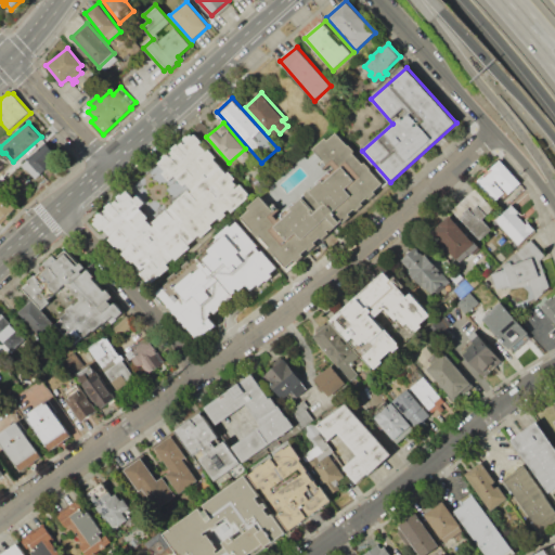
[(250,206),(253,209),(244,218),(288,269),(386,183),(339,130),(326,141),(324,138),(311,149),(324,164),(319,168),(324,175),(280,214),(283,219),(274,227),(266,217),(273,211),(260,197),(250,206)]
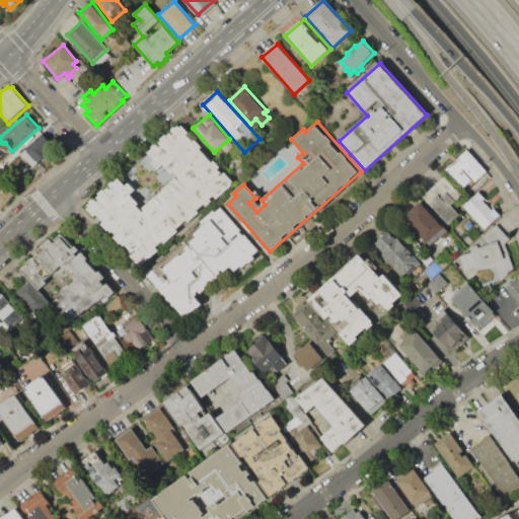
[(157,250),(154,247),(161,240),(163,242),(176,231),(174,228),(184,219),(188,222),(198,213),(196,210),(203,204),(206,206),(211,201),(209,199),(213,196),(215,199),(234,182),(224,171),(221,174),(217,169),(220,167),(214,160),(211,162),(200,149),(202,147),(196,140),(193,142),(187,134),(189,132),(181,124),(167,136),(166,134),(161,139),(162,140),(149,152),(155,159),(152,161),(158,168),(163,164),(175,178),(142,208),(130,195),(136,190),(129,182),(126,184),(120,178),(106,190),(105,189),(99,194),(100,195),(84,209),(92,217),(95,214),(98,218),(100,216),(105,221),(102,224),(140,266),(157,250)]
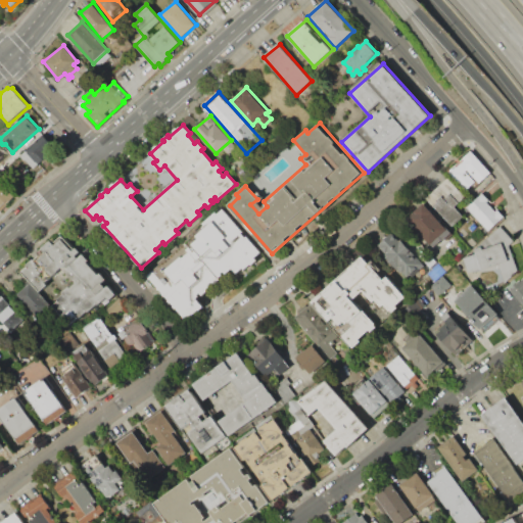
[(45,135),(57,150),(34,170),(20,154),(45,135)]
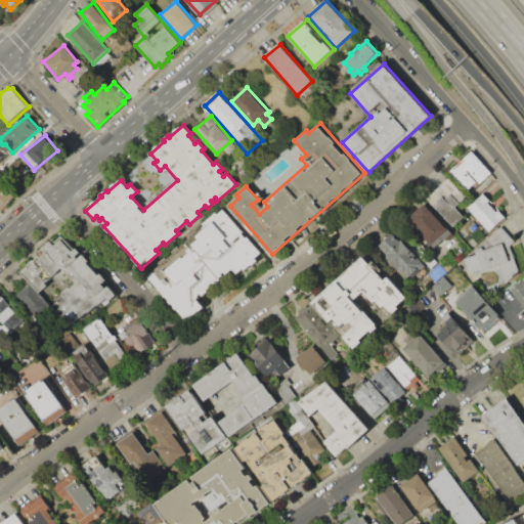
[(449,172),(473,149),(494,172),(481,184),(477,181),(467,190),(449,172)]
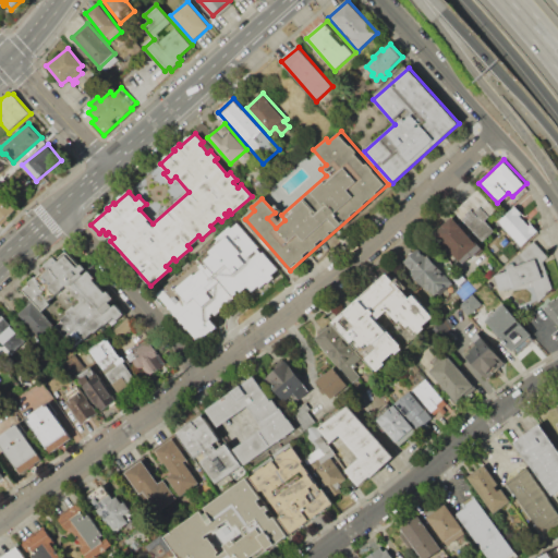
[(478,189),(497,210),(485,220),(496,233),(484,244),(455,210),(478,189)]
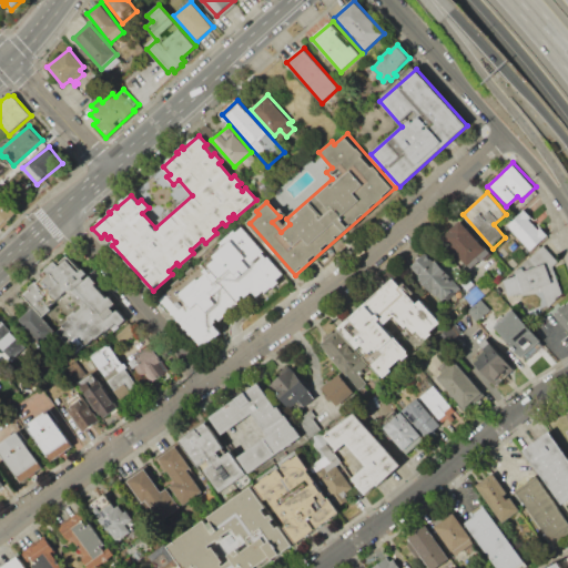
[(0,204),(10,215),(0,224),(0,204)]
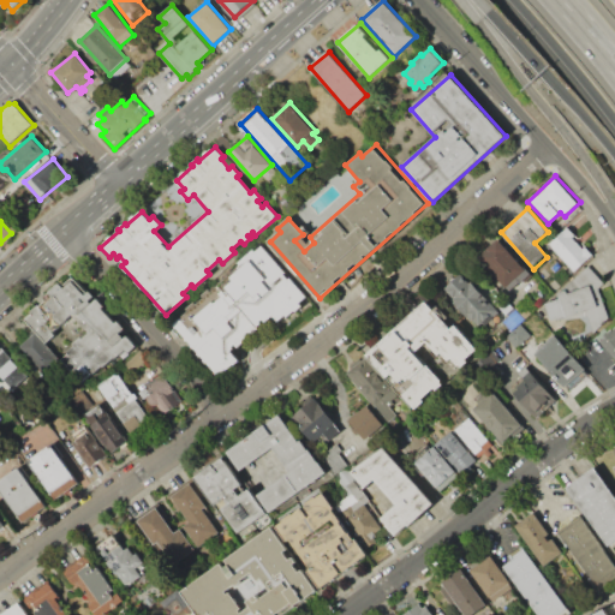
[(548,244),(573,273),(595,254),(587,246),(584,250),(572,237),(575,233),(568,225),(548,244)]
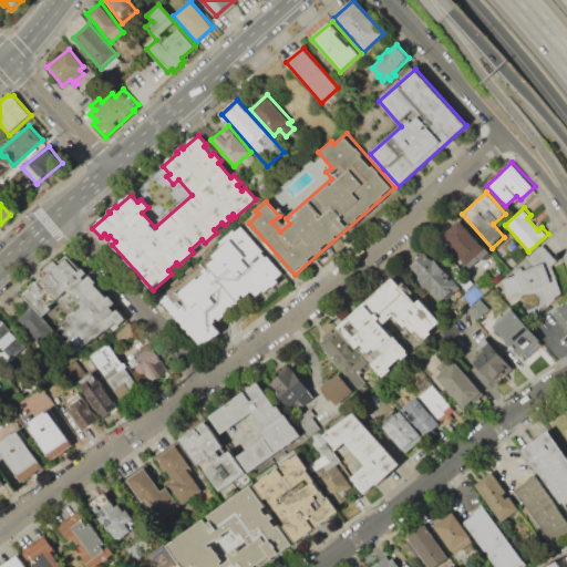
[(442,236),(470,268),(488,251),(461,220),(442,236)]
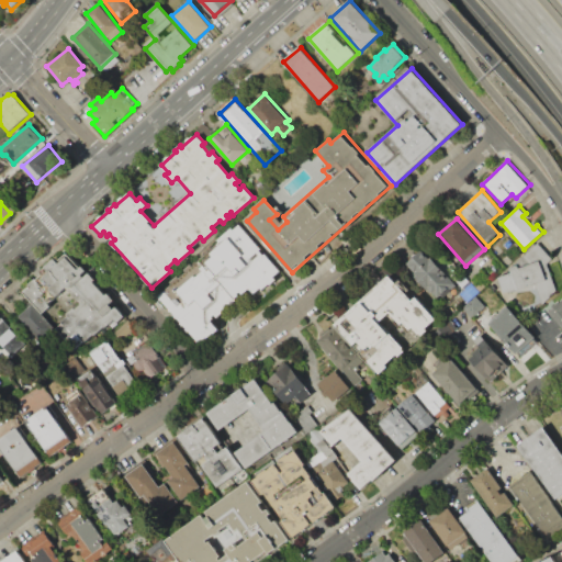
[(155,295),(199,348),(221,329),(213,321),(251,288),(254,291),(260,284),(262,287),(269,281),(271,283),(276,280),(272,276),(278,271),(238,225),(233,231),(229,226),(214,239),(216,242),(213,244),(211,242),(199,251),(202,255),(197,259),(194,256),(165,281),(167,284),(155,295)]
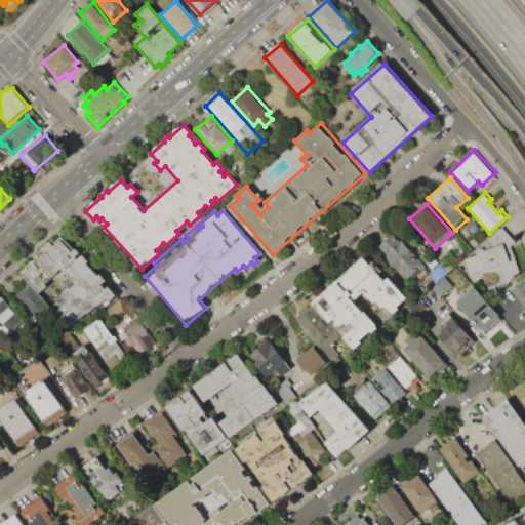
[(466,258),(477,254),(475,250),(481,248),(502,227),(517,240),(510,247),(520,271),(508,284),(501,269),(470,273),(466,258)]
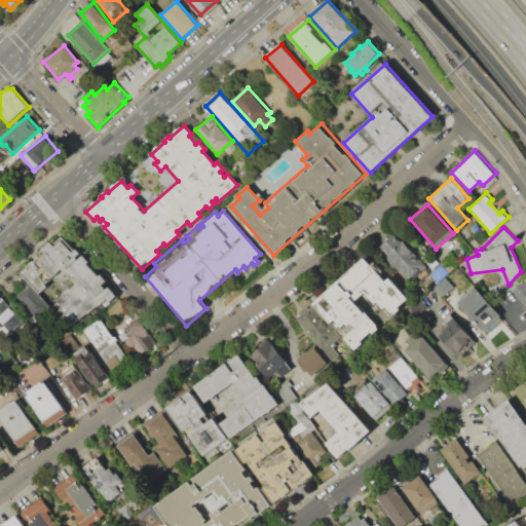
[(411,283),(427,267),(397,232),(380,247),(411,283)]
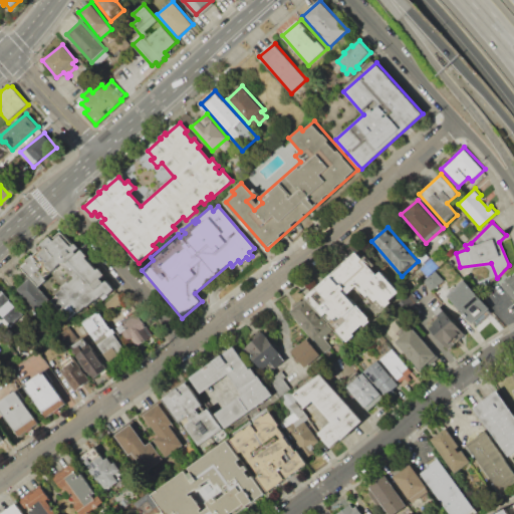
[(22,267),(71,325),(115,287),(67,230),(22,267)]
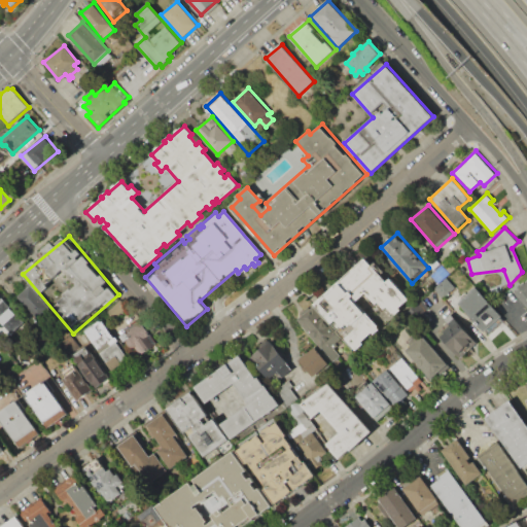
[(353,351),(313,305),(365,258),(387,283),(391,279),(411,301),(391,317),(369,292),(358,302),(381,327),(353,351)]
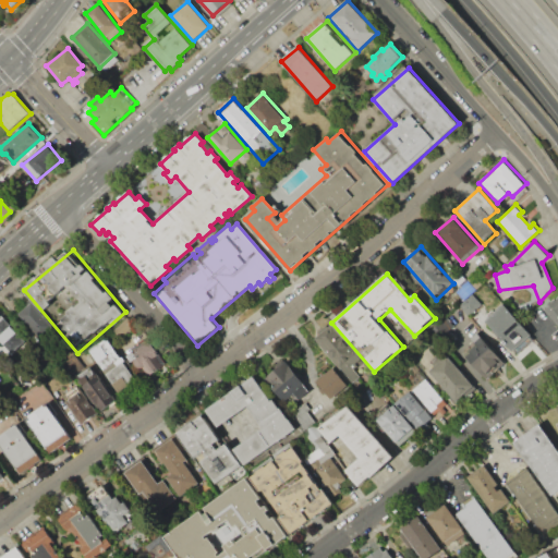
[(480,304),(471,293),(458,305),(466,316),(480,304)]
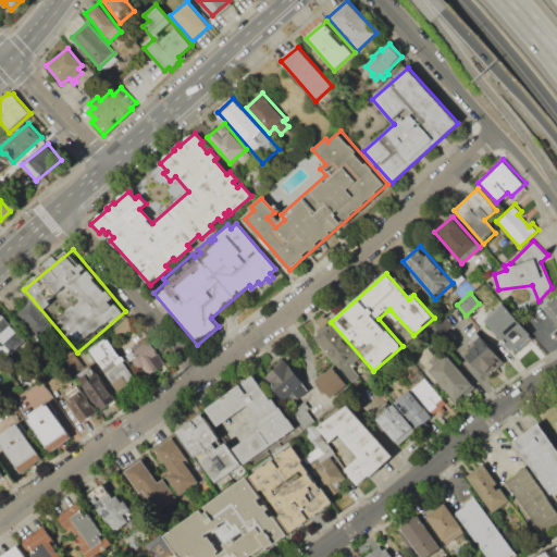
[(27,333),(41,321),(22,298),(9,310),(27,333)]
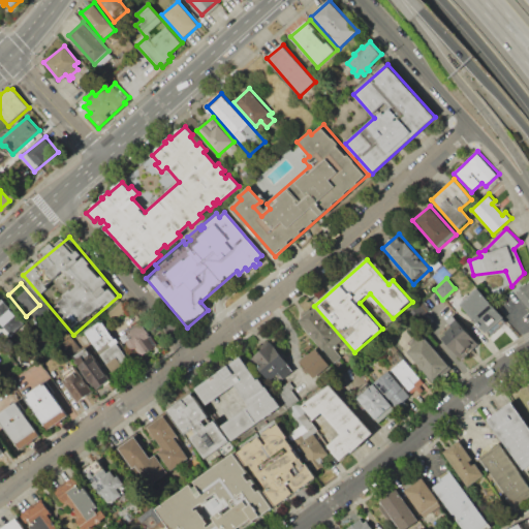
[(517,294),(528,309),(528,287),(527,285),(517,294)]
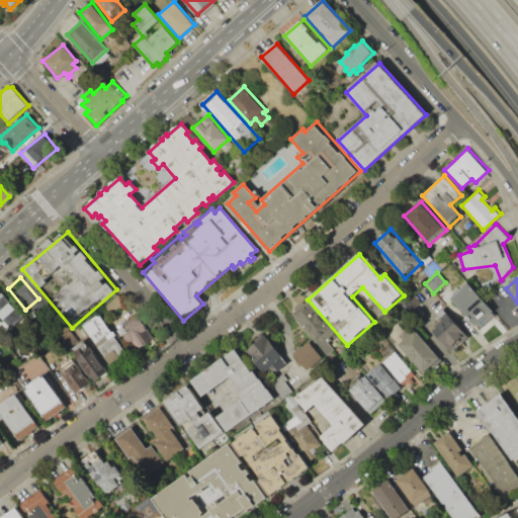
[(450,298),(477,328),(496,311),(484,297),(469,281),(450,298)]
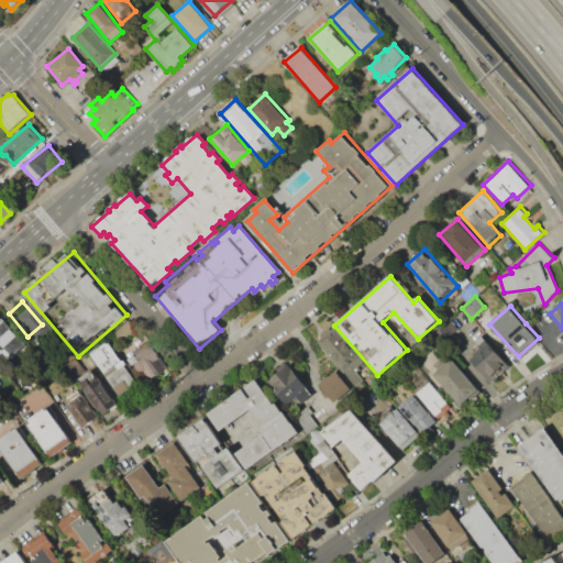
[(0,349),(11,363),(24,353),(2,323),(0,324),(0,349)]
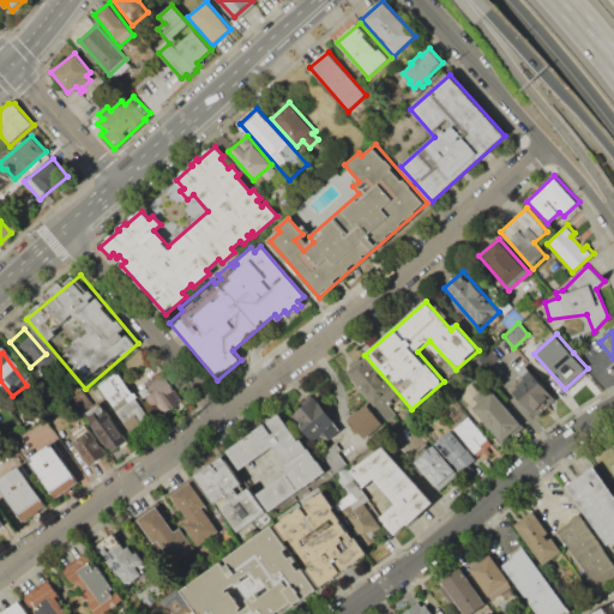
[(345,375),(384,423),(396,414),(389,405),(399,397),(367,357),(345,375)]
